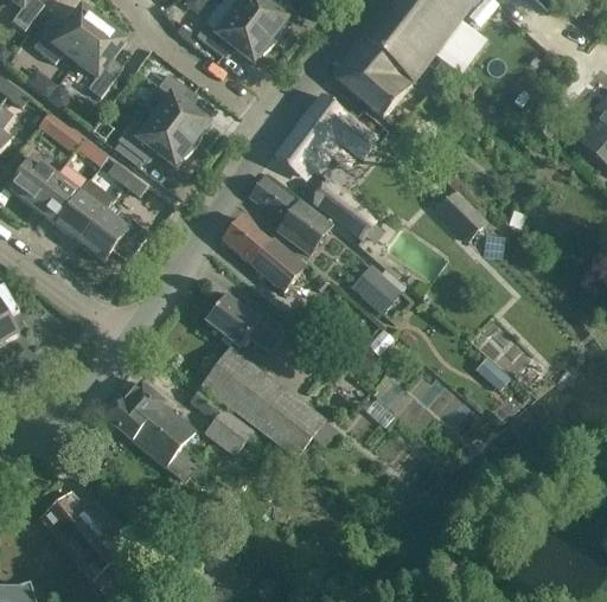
[(12,0),(23,7),(12,20),(25,31),(44,5),(38,0),(12,0)]
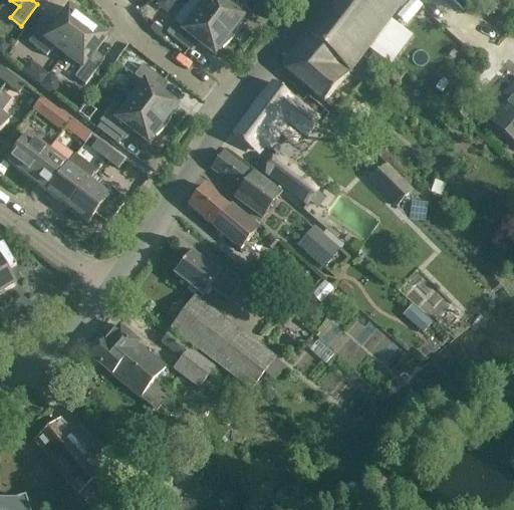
[(198,10),(232,37),(238,25),(237,24),(243,15),(224,1),(224,0),(203,0),(204,1),(198,10)]
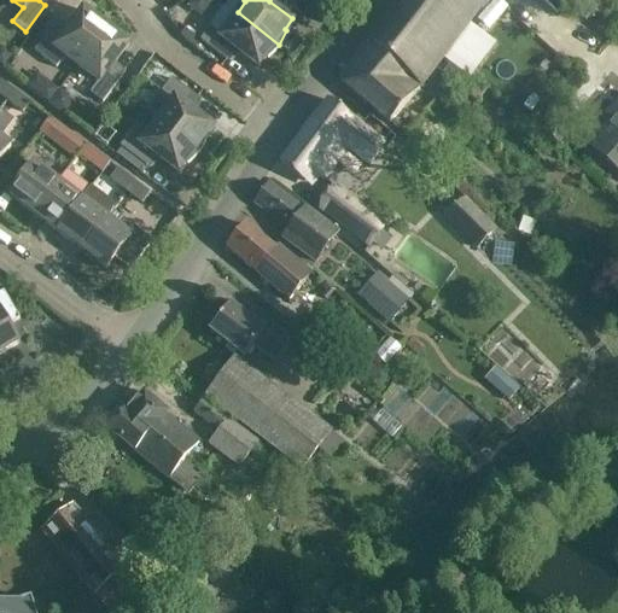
[(397,0),(369,38),(339,76),(357,93),(390,120),(419,87),(407,77),(409,75),(420,83),(421,82),(433,66),(478,100),(488,88),(471,76),(477,69),(477,68),(497,41),(468,19),(473,15),(462,6),(467,0),(397,0)]
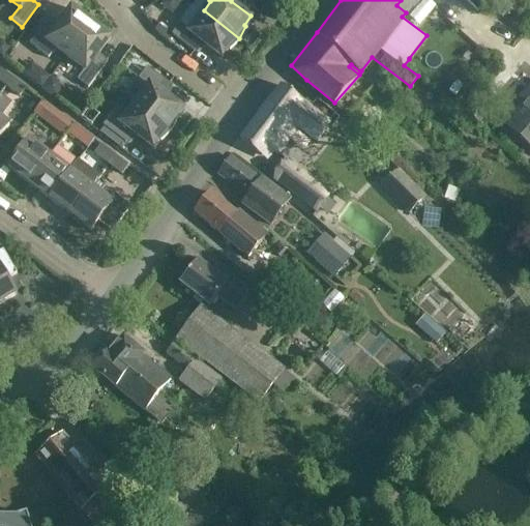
[(396,5),(406,12),(411,5),(414,0),(401,0),(396,5)]
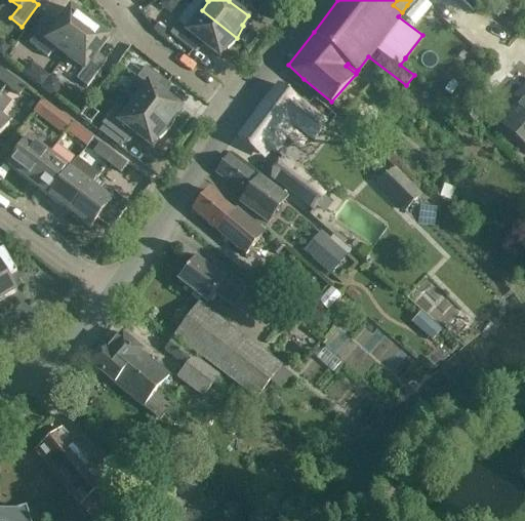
[(463,0),(474,8),(481,0),(463,0)]
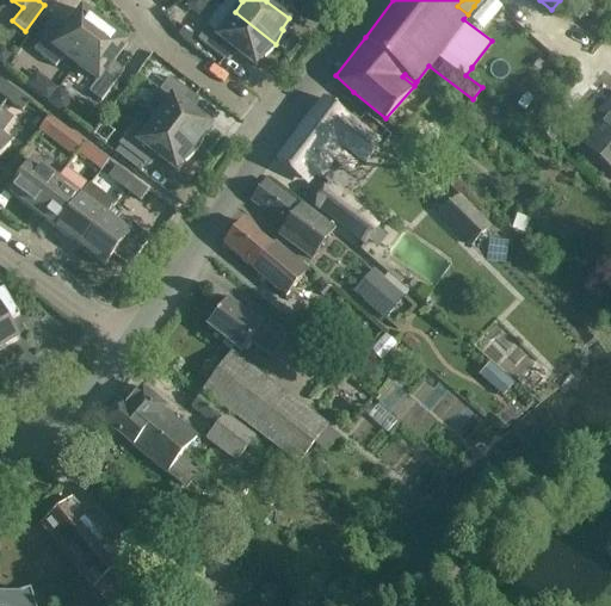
[(76,62),(107,20),(93,13),(92,14),(82,7),(65,31),(54,22),(34,48),(55,63),(66,54),(76,62)]
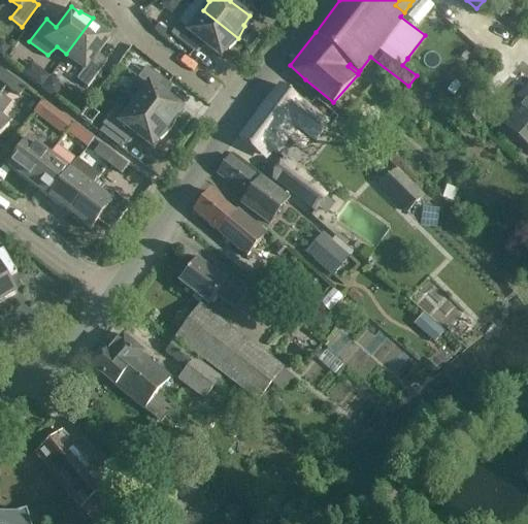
[(238,38),(203,10),(196,20),(185,13),(171,32),(193,48),(200,39),(221,55),(227,45),(229,46),(238,38)]
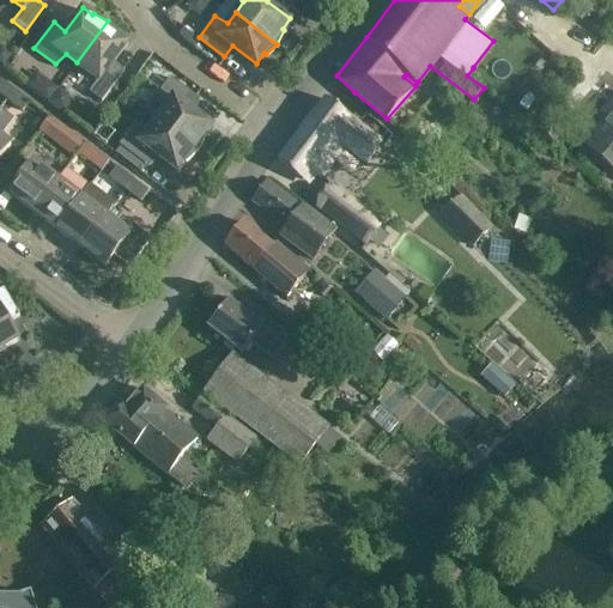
[(96,77),(89,89),(102,98),(121,73),(109,65),(127,41),(117,34),(119,31),(108,20),(77,62),(96,77)]
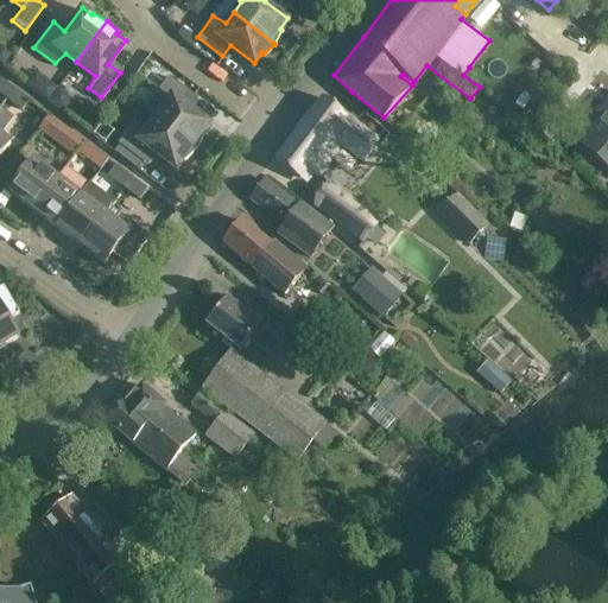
[(0,42),(0,59),(4,63),(13,51),(0,42)]
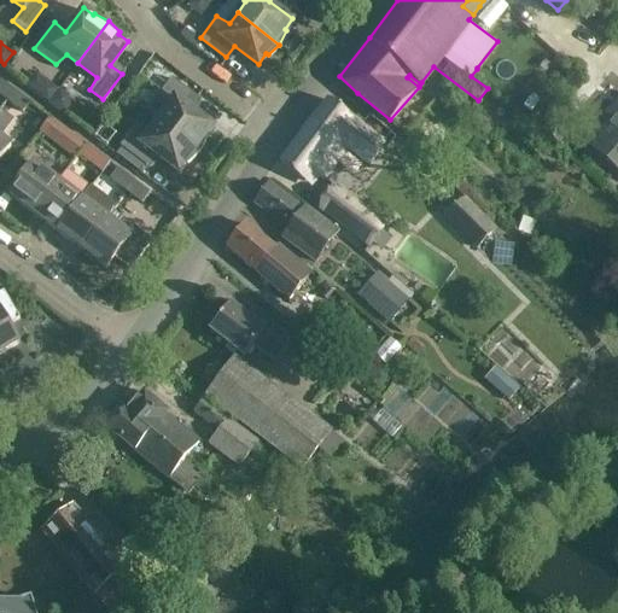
[(157,118),(199,150),(207,136),(205,135),(213,124),(188,106),(197,95),(172,75),(155,97),(165,107),(157,118)]
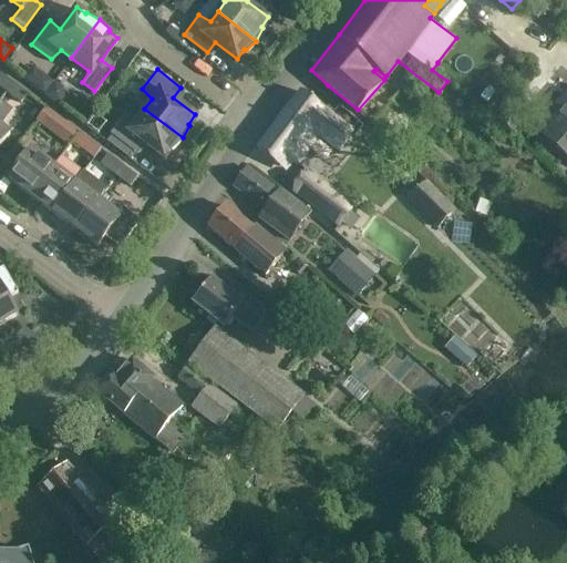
[(0,84),(6,89),(13,80),(0,70),(0,84)]
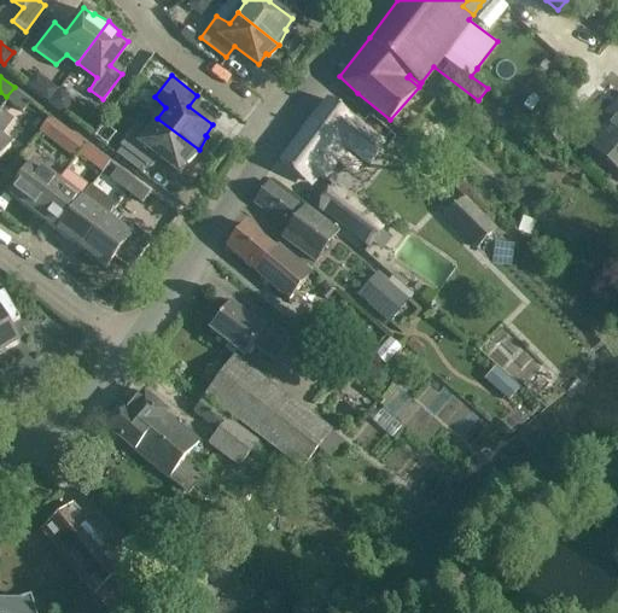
[(30,99),(15,87),(6,97),(23,110),(30,99)]
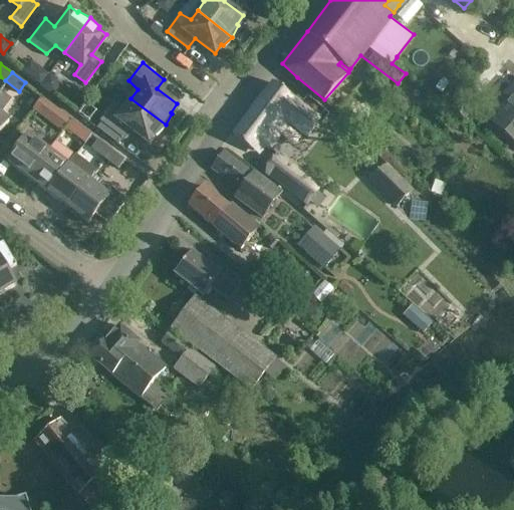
[(306,139),(322,118),(273,80),(233,133),(252,148),(258,140),(268,147),(287,121),(306,139)]
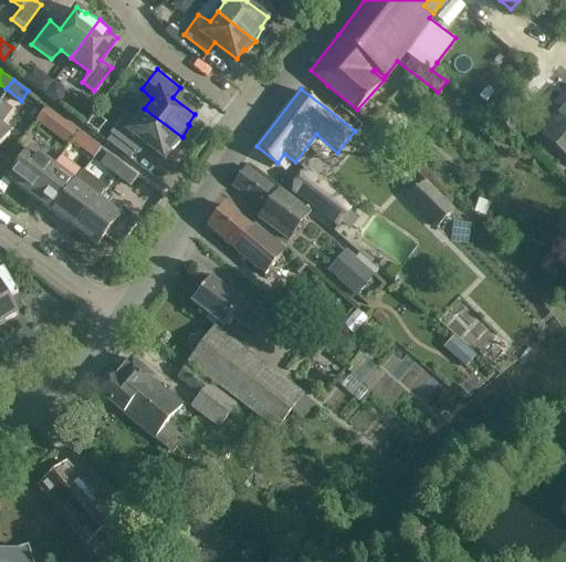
[(565,89),(549,107),(556,113),(541,132),(565,153),(565,89)]
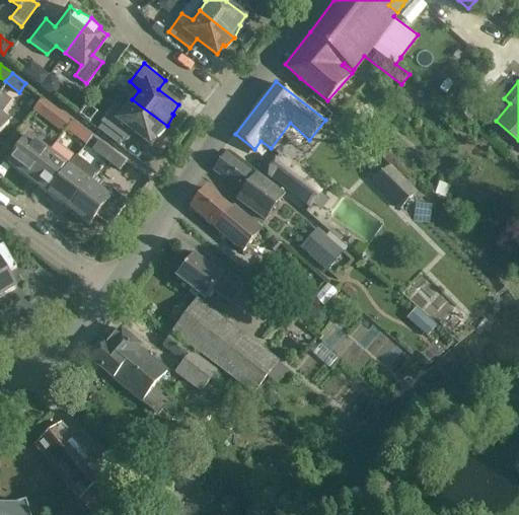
[(0,131),(9,120),(1,114),(12,98),(0,89),(0,131)]
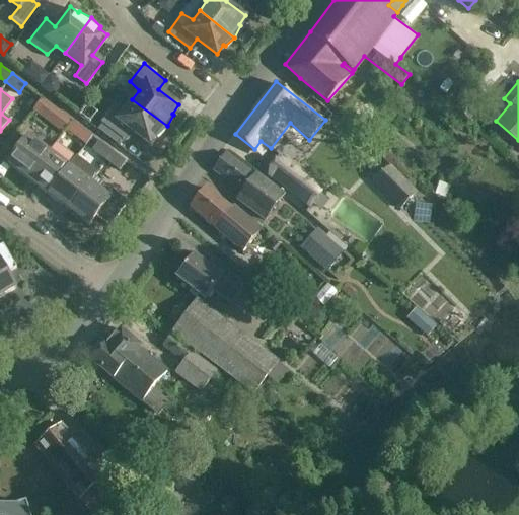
[(460,91),(455,98),(463,104),(468,98),(460,91)]
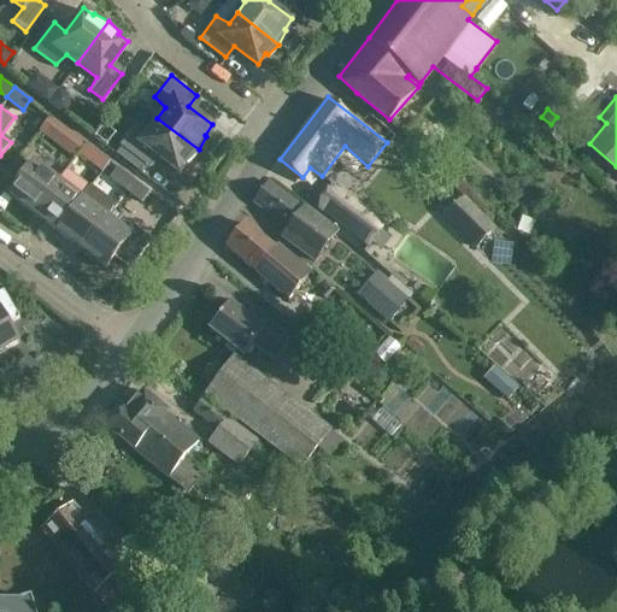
[(199,149),(157,118),(150,129),(136,122),(119,143),(146,163),(154,152),(178,169),(186,159),(187,160),(199,149)]
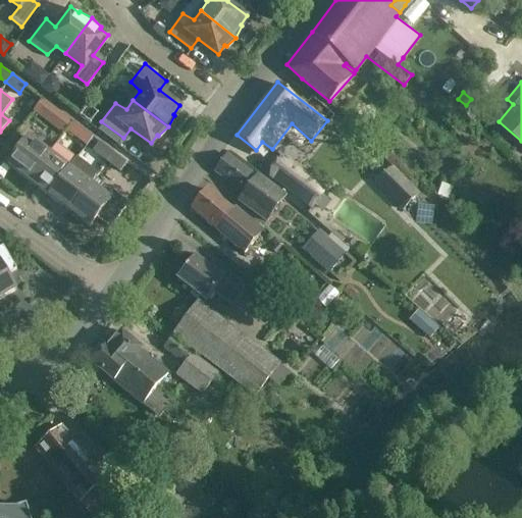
[(53,118),(65,128),(72,119),(59,110),(53,118)]
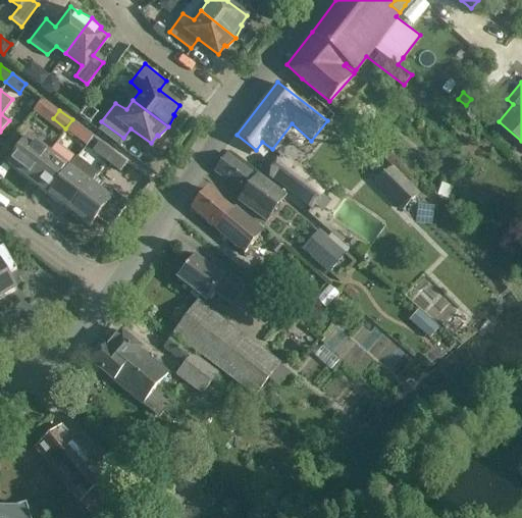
[(65,128),(74,135),(81,140),(87,131),(72,119),(65,128)]
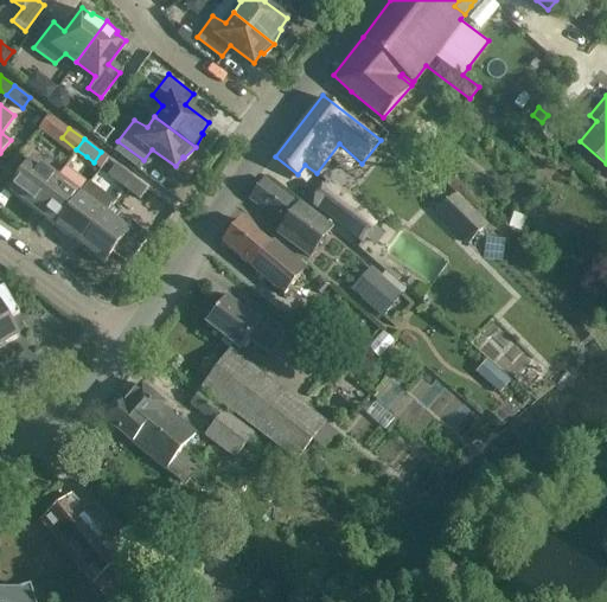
[(33,157),(24,170),(10,189),(33,206),(57,175),(33,157)]
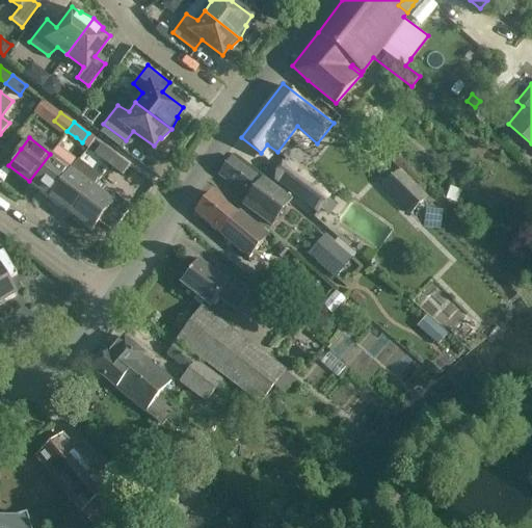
[(96,152),(108,162),(114,153),(102,143),(96,152)]
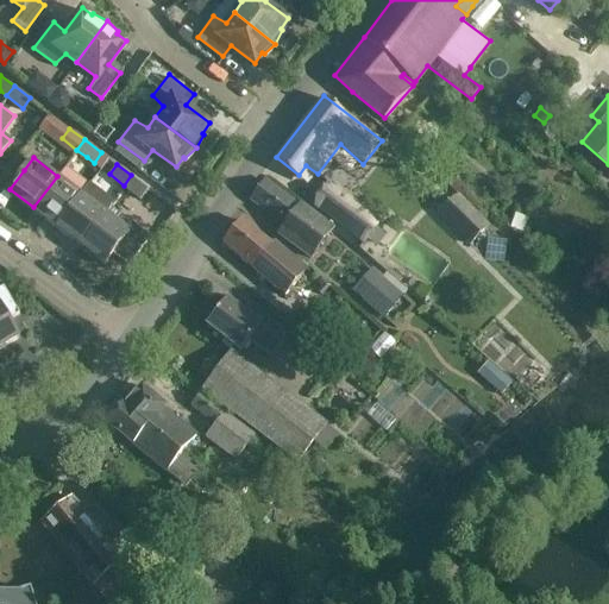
[(148,188),(131,175),(124,186),(140,197),(148,188)]
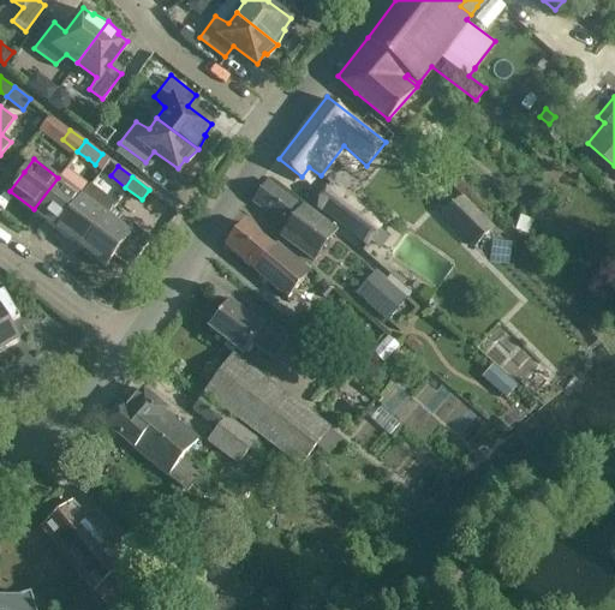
[(58,178),(34,209),(58,227),(82,195),(58,178)]
